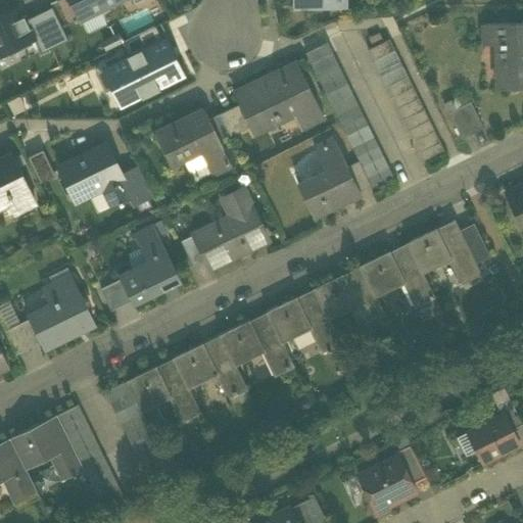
[(69,0),(80,20),(82,19),(100,10),(120,0),(69,0)]
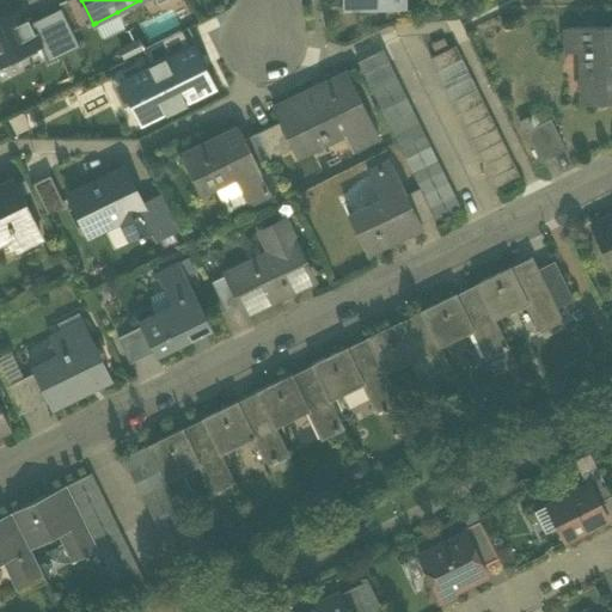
[(22,7),(0,18),(0,65),(41,46),(30,24),(22,7)]
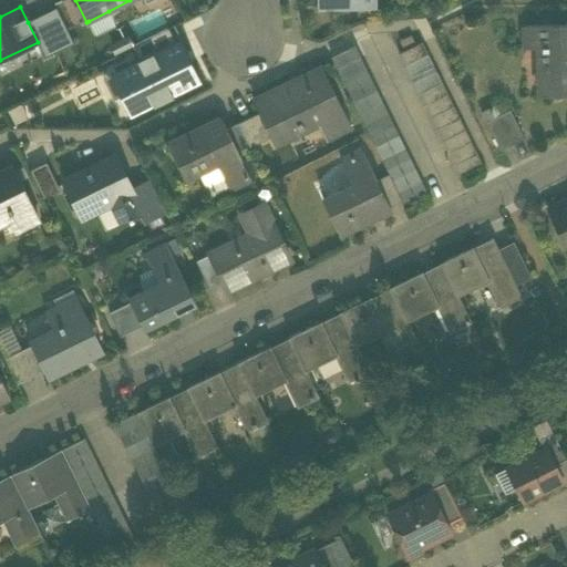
[(57,8),(28,22),(38,42),(45,58),(74,44),(57,8)]
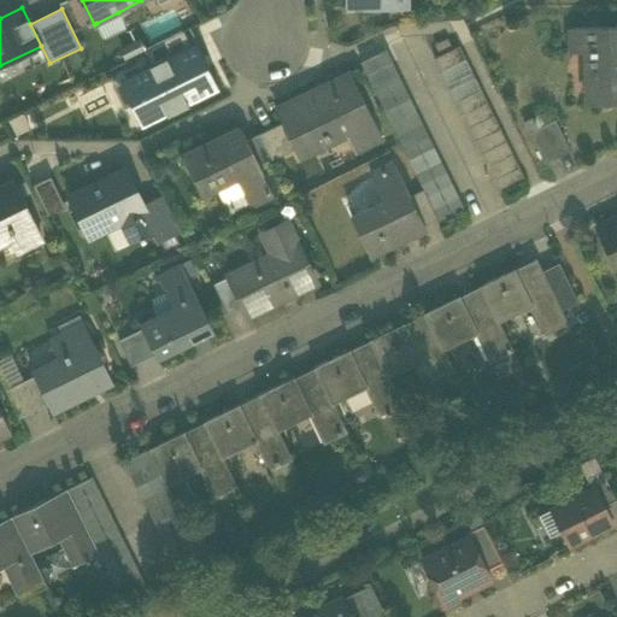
[(118,12),(97,23),(104,40),(127,30),(118,12)]
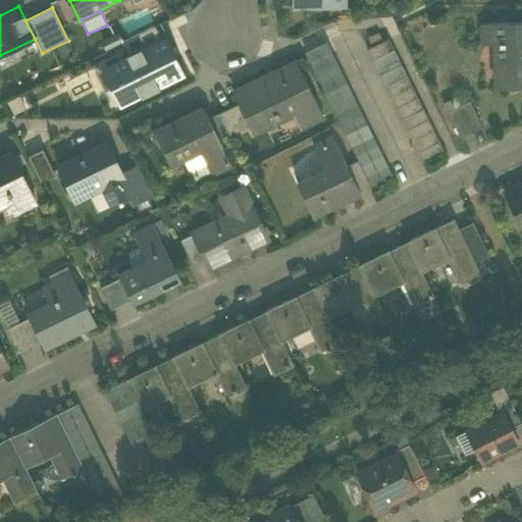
[(497,60),(498,90),(521,88),(521,22),(483,23),(483,45),(503,45),(504,60),(497,60)]
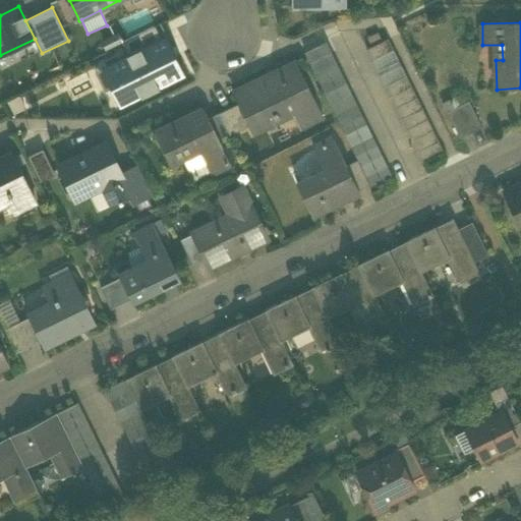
[(121,43),(128,55),(161,39),(155,25),(121,43)]
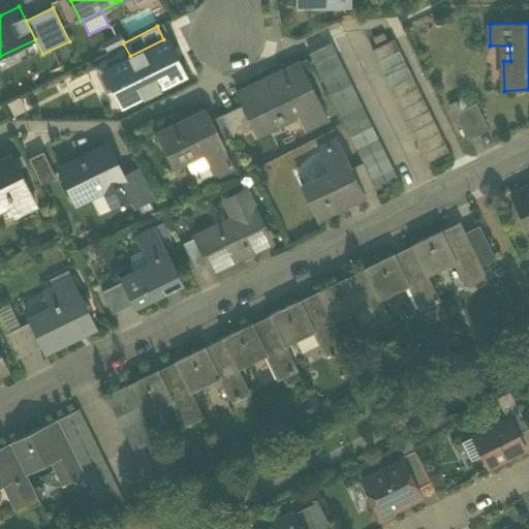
[(130,56),(107,67),(118,87),(112,89),(113,91),(122,111),(143,99),(144,100),(162,91),(188,78),(167,37),(163,39),(130,56)]
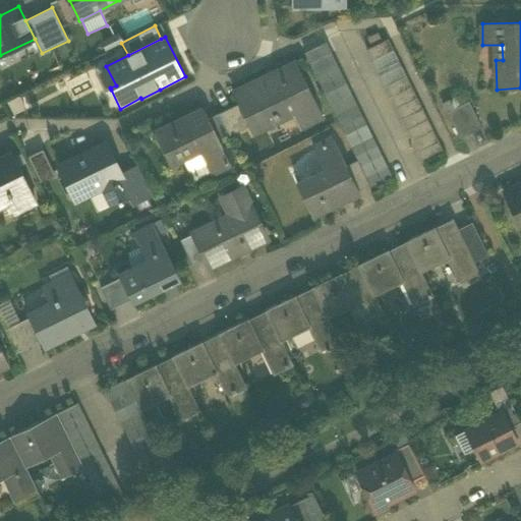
[(366,50),(377,71),(398,61),(388,40),(366,50)]
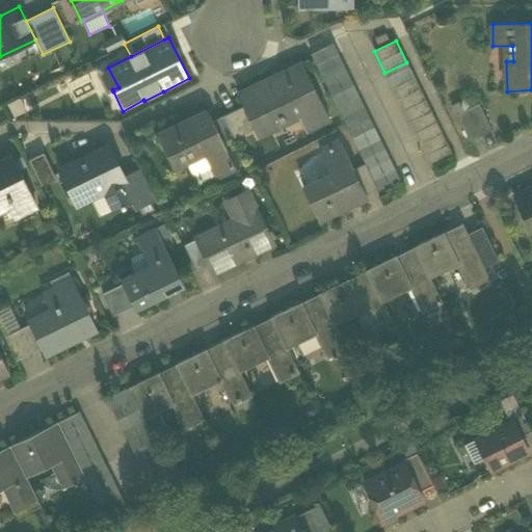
[(311,54),(316,65),(338,54),(333,44),(311,54)]
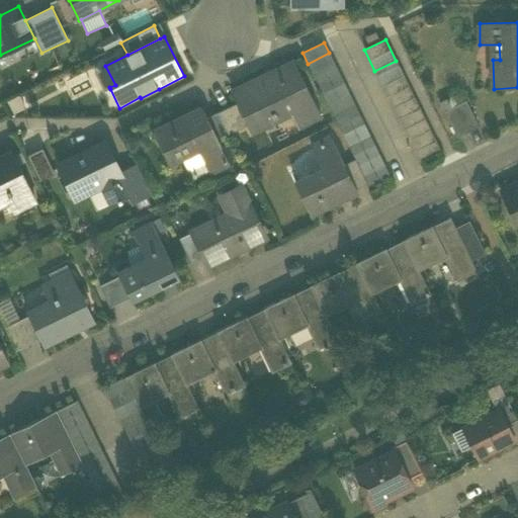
[(334,63),(329,53),(308,64),(313,74),(334,63)]
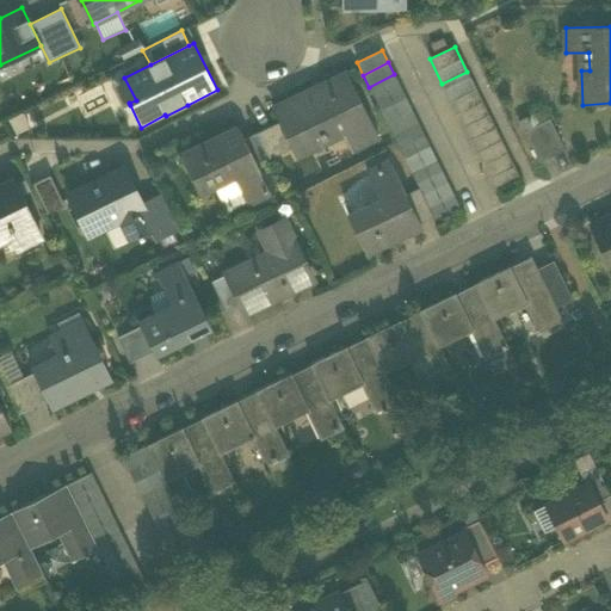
[(292,148),(296,156),(329,141),(323,129),(340,121),(355,149),(377,137),(346,74),(326,84),(327,85),(275,111),(279,122),(292,148)]
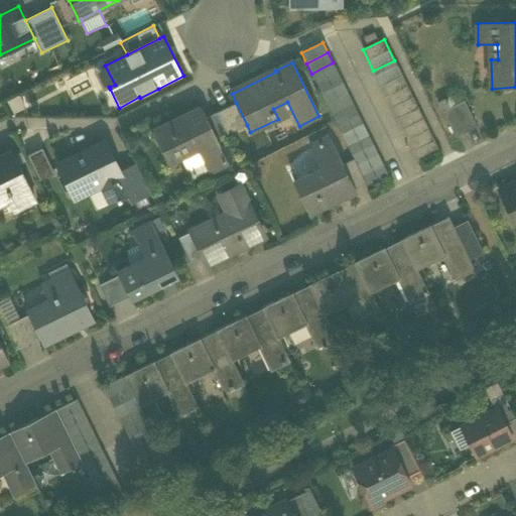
[(389,175),(333,62),(311,74),(335,122),(354,159),(364,180),(365,183),(367,186),(389,175)]
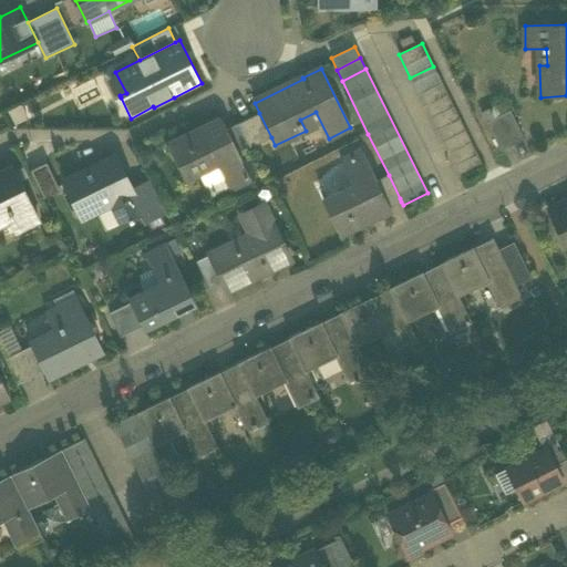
[(412,83),(460,177),(483,166),(435,71),(412,83)]
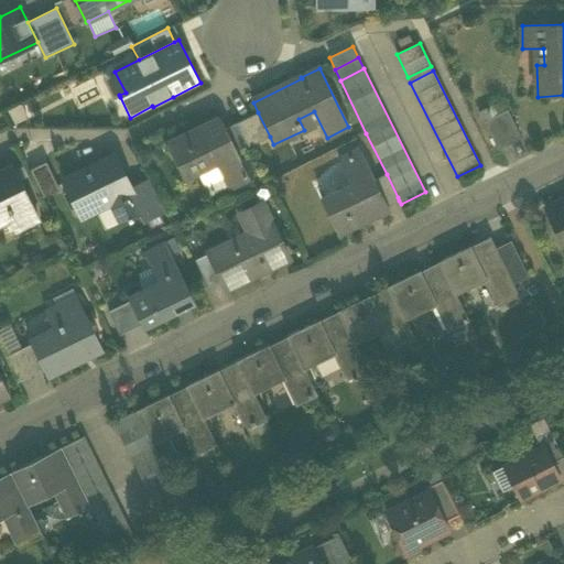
[(114,99),(120,97),(119,95),(126,93),(115,72),(102,77),(114,99)]
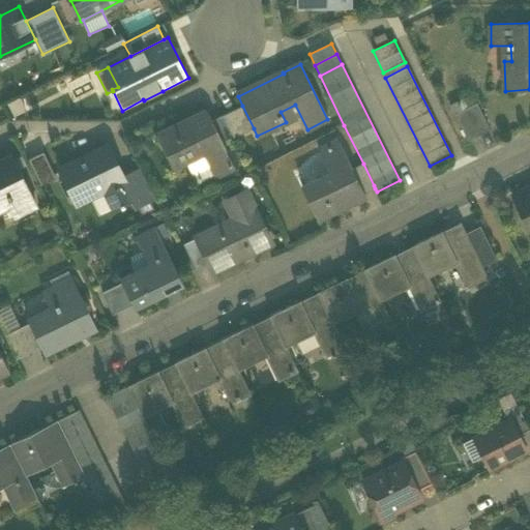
[(455,115),(468,139),(490,128),(477,104),(455,115)]
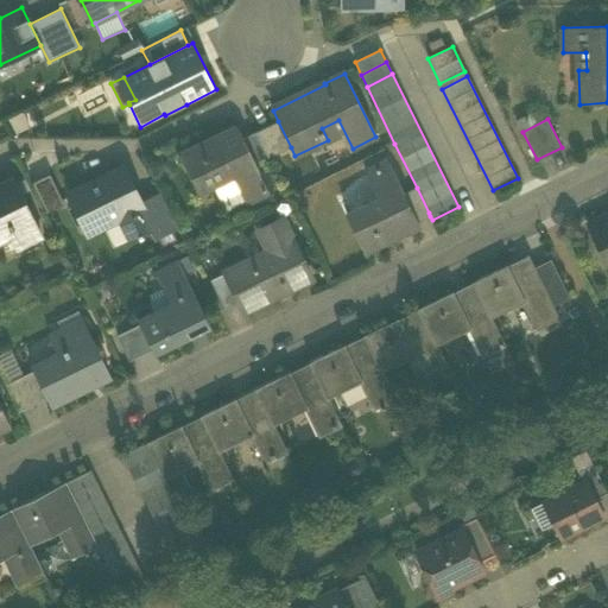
[(278,121),(255,133),(266,156),(267,158),(291,147),(278,121)]
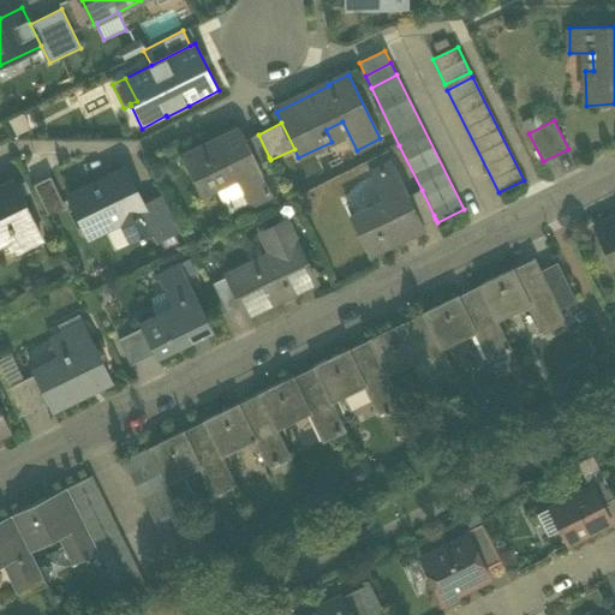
[(233,175),(248,204),(270,193),(256,163),(245,141),(242,132),(220,143),(219,138),(183,156),(201,192),(233,175)]
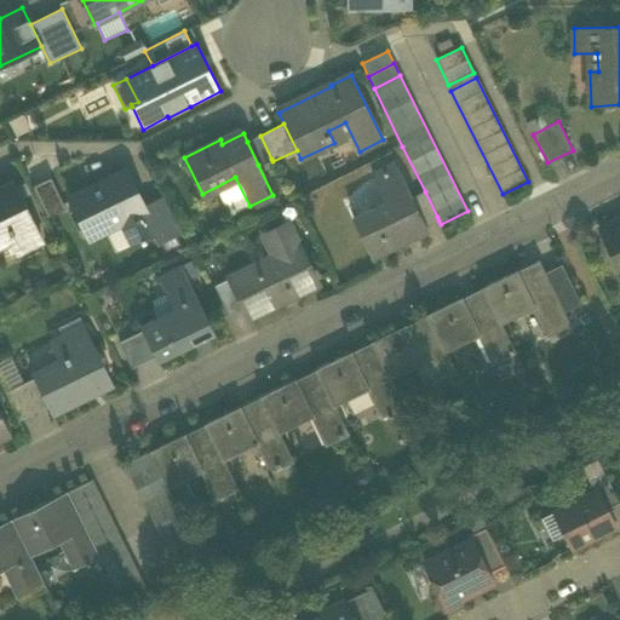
[(258,165),(271,159),(260,136),(247,142),(258,165)]
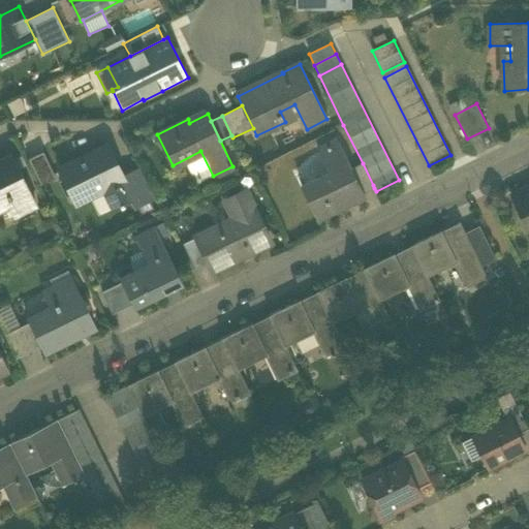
[(303,188),(317,220),(347,206),(345,201),(364,193),(363,190),(352,168),(339,142),(318,151),(330,175),(303,188)]
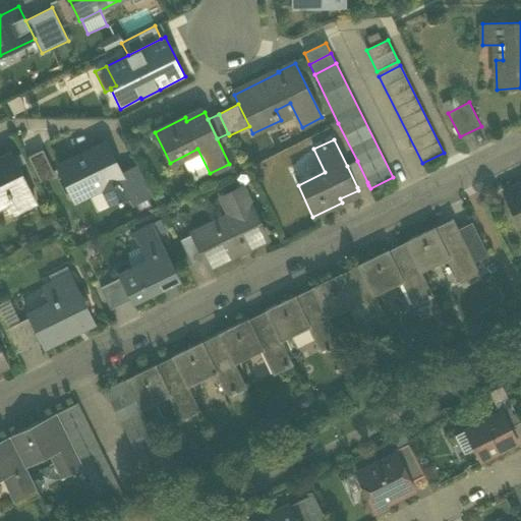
[(43,150),(27,157),(41,182),(55,175),(43,150)]
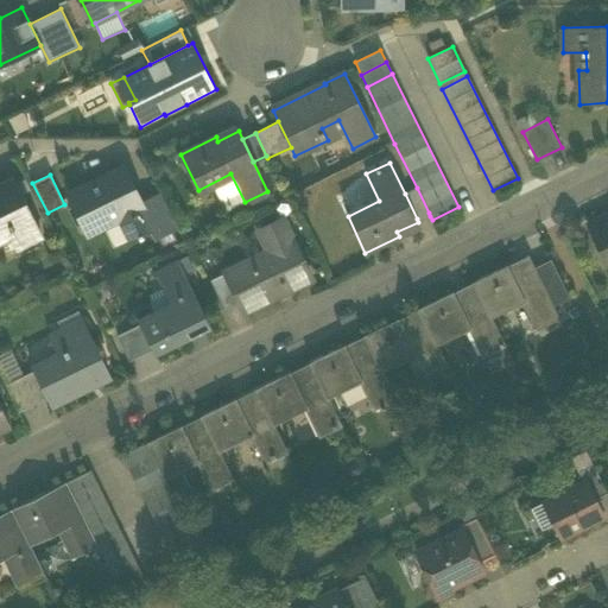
[(119,217),(131,241),(153,229),(154,229),(141,203),(127,175),(103,188),(100,181),(68,196),(86,234),(119,217)]
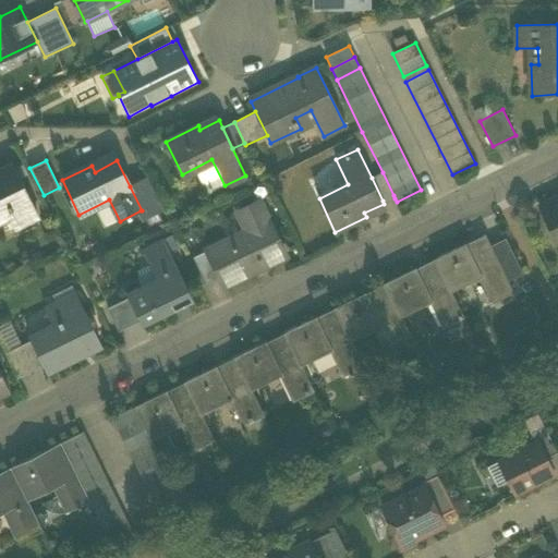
[(11,217),(17,228),(38,218),(13,167),(0,172),(0,213),(8,209),(11,217)]
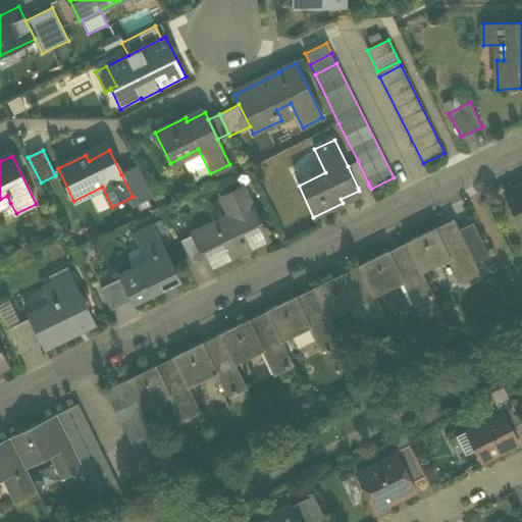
[(358,188),(368,183),(358,161),(348,166),(358,188)]
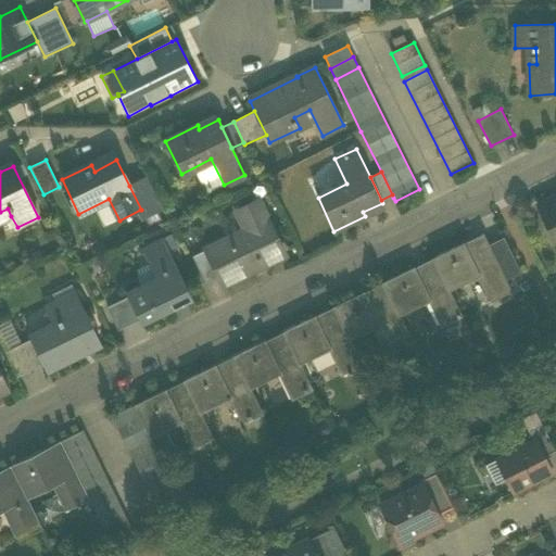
[(140,210),(144,217),(162,209),(147,177),(129,186),(141,210),(140,210)]
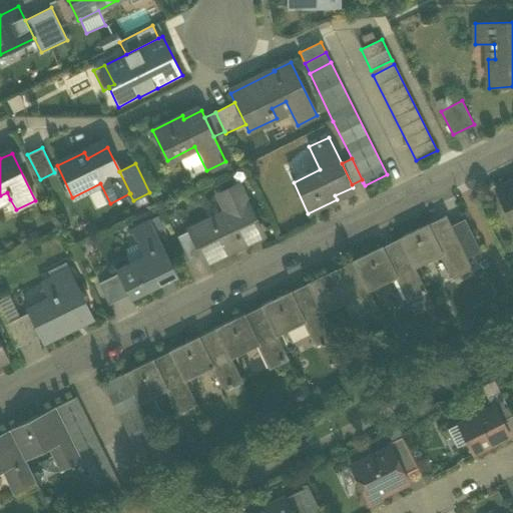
[(512,181),(495,190),(512,226),(512,181)]
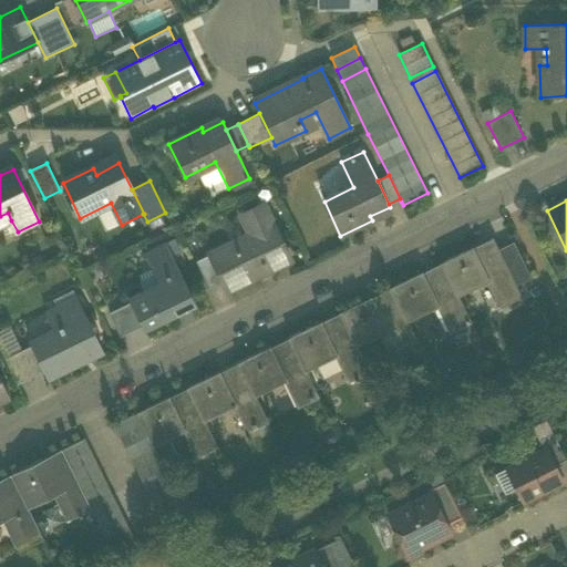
[(224,281),(228,291),(290,260),(263,205),(241,215),(255,241),(239,249),(236,241),(209,254),(224,281)]
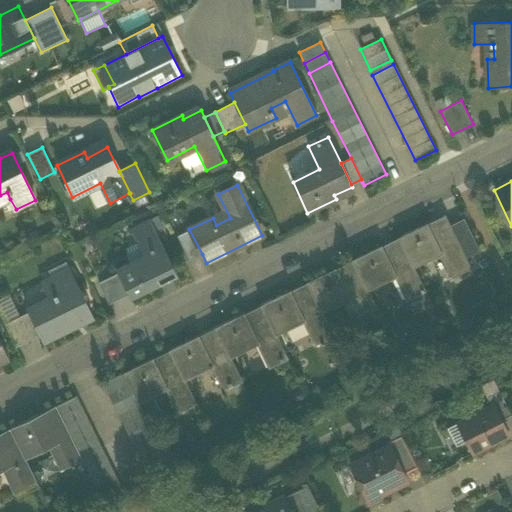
[(0,195),(0,204),(10,199),(7,192),(0,195)]
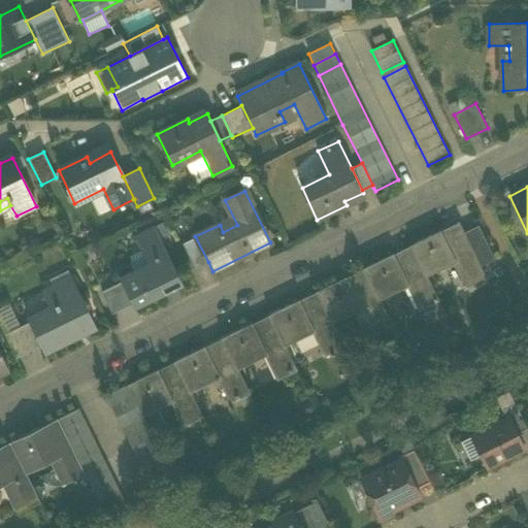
[(0,223),(17,216),(10,205),(0,210),(0,223)]
